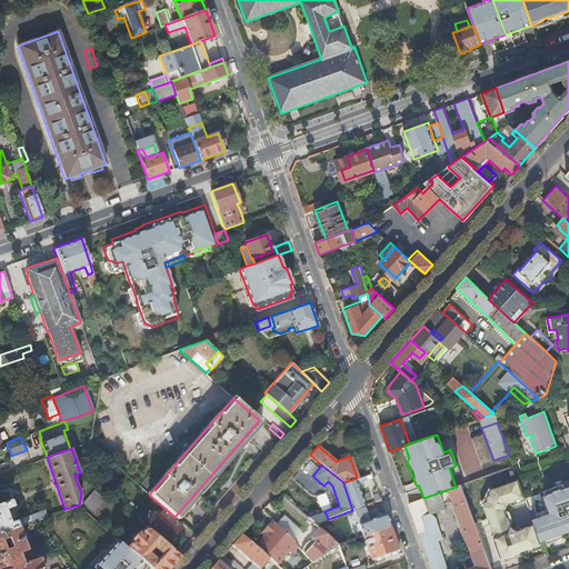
[(355,510),(363,507),(355,483),(365,479),(363,475),(357,478),(343,482),(343,483),(352,510),(355,510)]
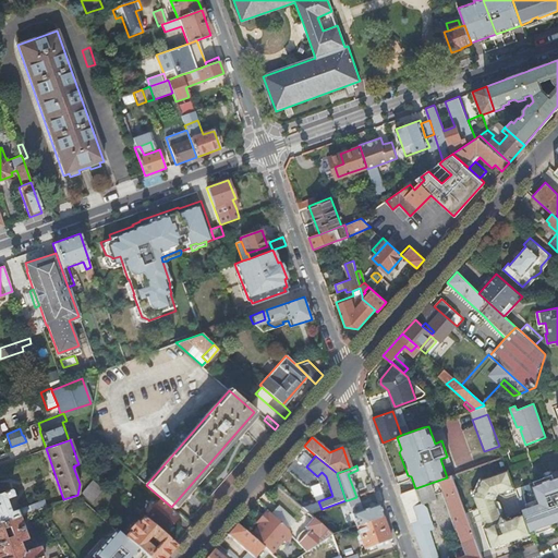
[(524,516),(506,522),(504,523),(497,520),(490,502),(494,496),(495,495),(514,488),(508,470),(481,480),(473,497),(484,528),(481,529),(489,552),(532,536),(531,532),(524,516)]
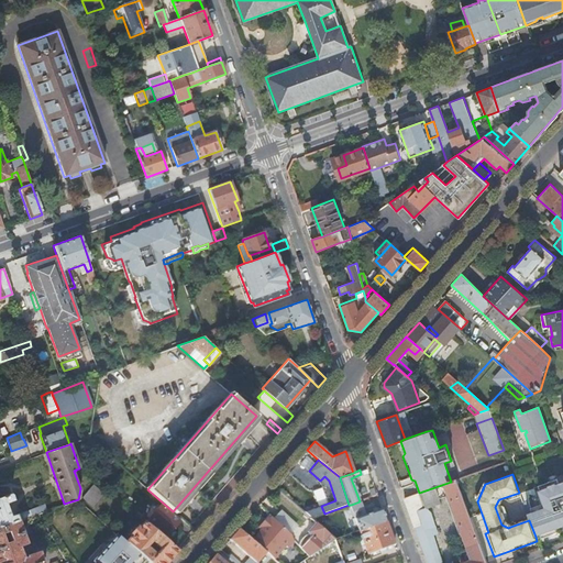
[(562,478),(562,477),(533,487),(537,496),(530,499),(530,500),(522,503),(528,515),(529,520),(536,537),(562,526),(562,478)]
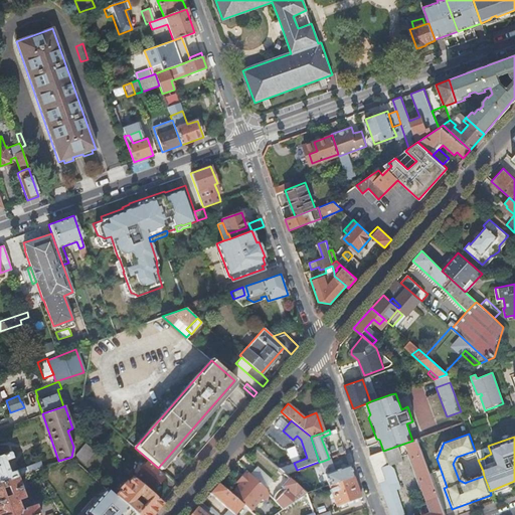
[(427,502),(439,498),(416,439),(412,441),(383,451),(370,456),(391,514),(404,514),(393,482),(398,480),(394,470),(390,464),(403,460),(401,456),(407,454),(419,488),(422,487),(427,502)]
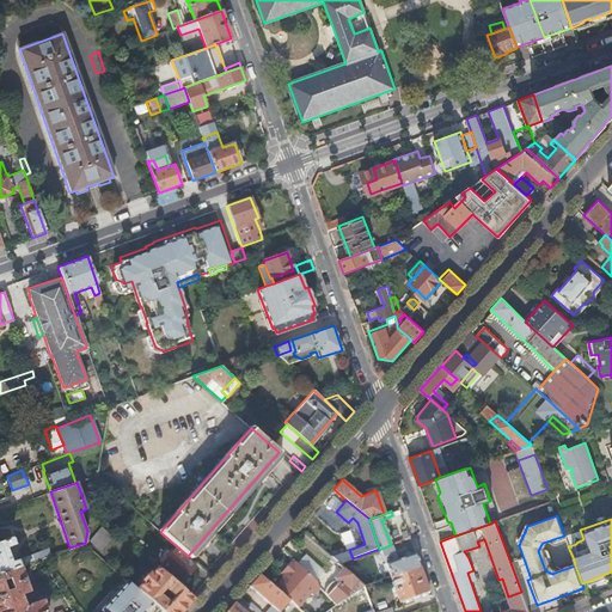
[(114,537),(102,526),(90,540),(102,550),(114,537)]
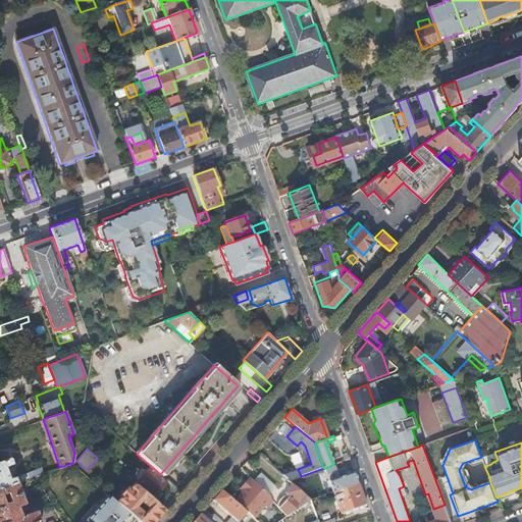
[(340,455),(343,462),(350,459),(347,452),(340,455)]
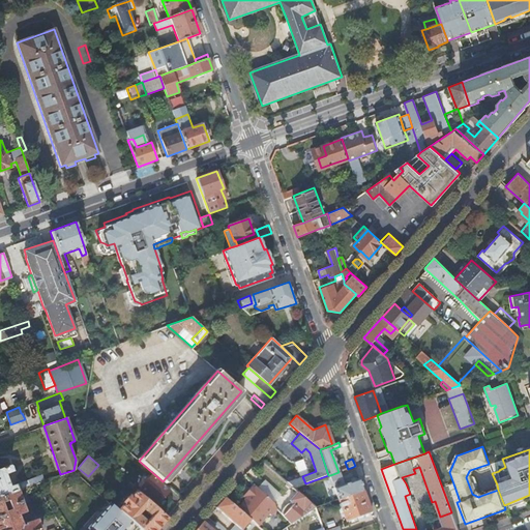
[(290,476),(300,472),(302,472),(299,463),(287,467),(290,476)]
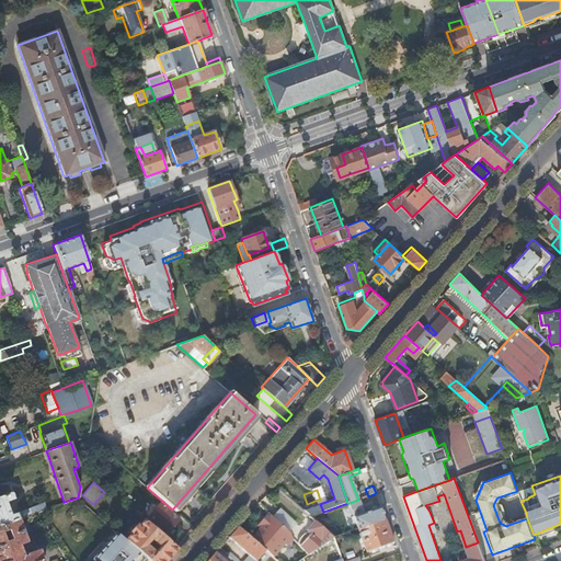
[(505,501),(519,495),(517,491),(497,497),(505,501)]
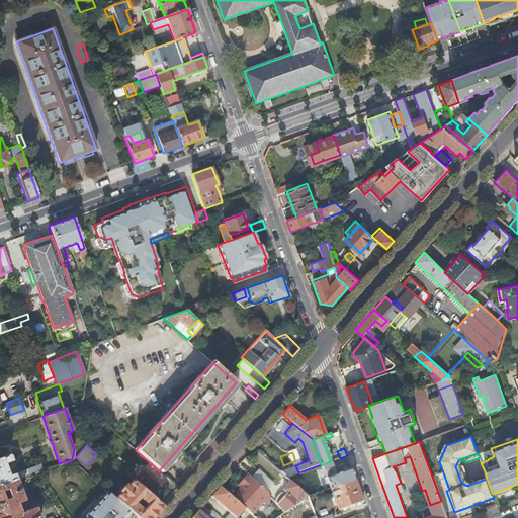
[(6,456),(0,458),(0,485),(14,481),(13,476),(8,478),(3,463),(10,461),(9,459),(7,459),(6,456)]
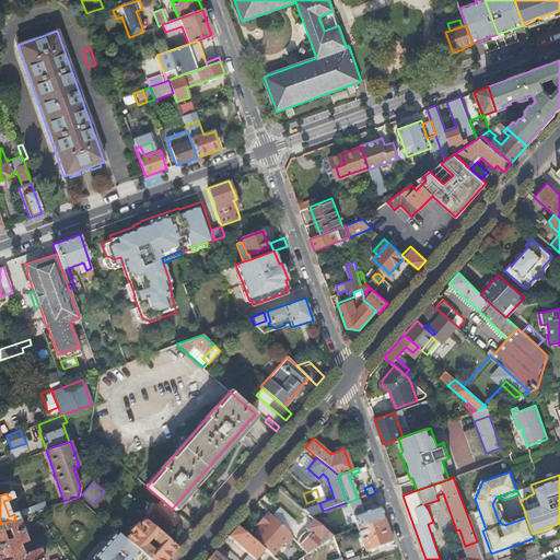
[(308,516),(323,511),(319,503),(317,499),(306,503),(298,506),(308,516)]
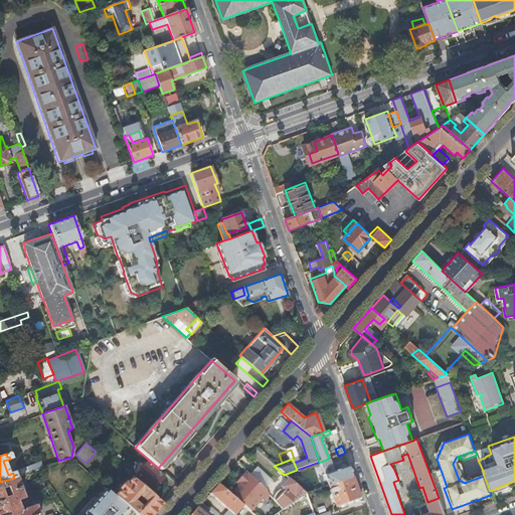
[(34,470),(42,467),(40,462),(18,470),(19,476),(34,470)]
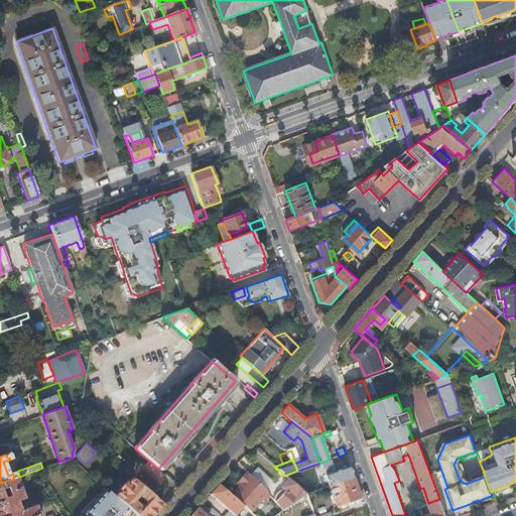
[(138,478),(152,490),(163,478),(149,465),(138,478)]
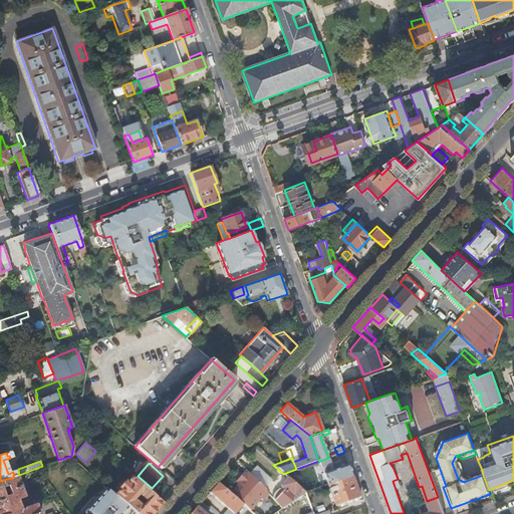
[(352,476),(348,464),(324,473),(323,473),(327,485),(352,476)]
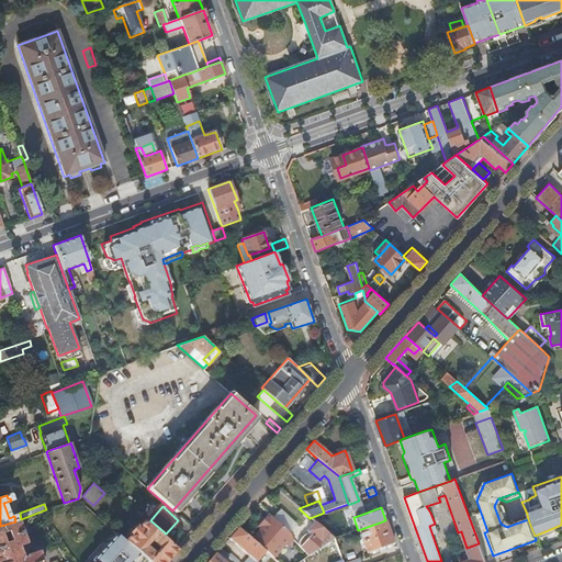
[(280,509),(273,517),(285,529),(293,523),(280,509)]
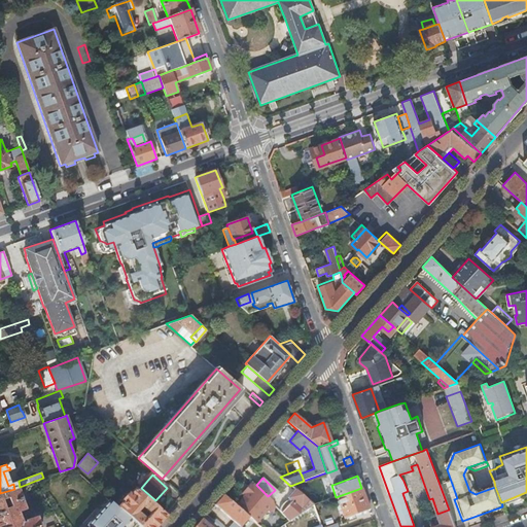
[(256,485),(252,481),(246,488),(248,490),(244,495),(235,505),(245,514),(248,517),(255,524),(267,512),(269,513),(275,507),(273,501),(271,499),(268,496),(256,485)]
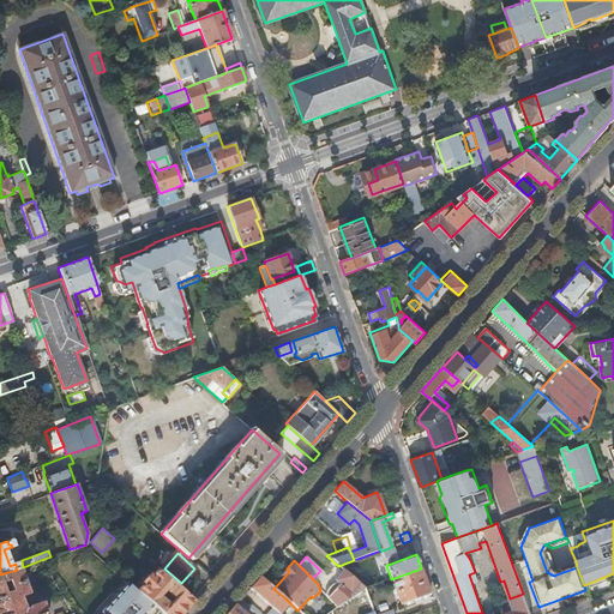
[(577,567),(576,561),(560,567),(557,575),(577,567)]
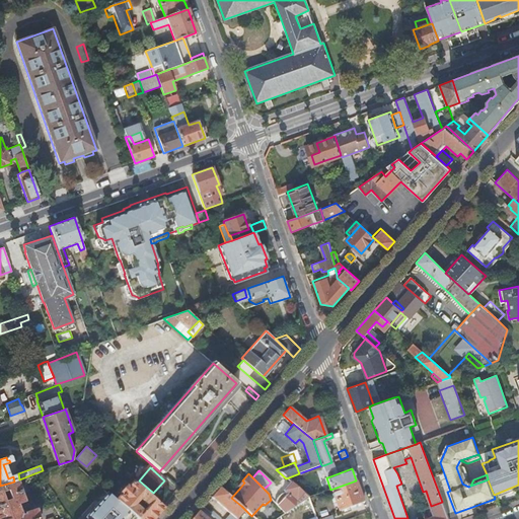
[(14,482),(0,486),(0,518),(38,518),(33,509),(22,513),(23,515),(21,515),(20,512),(18,512),(15,505),(23,503),(15,480),(14,482)]
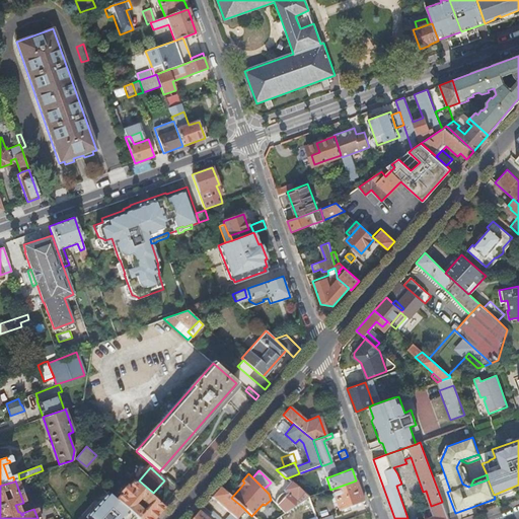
[(136,518),(151,518),(162,507),(150,497),(136,484),(133,480),(127,488),(125,486),(119,493),(121,495),(116,501),(133,516),(136,518)]
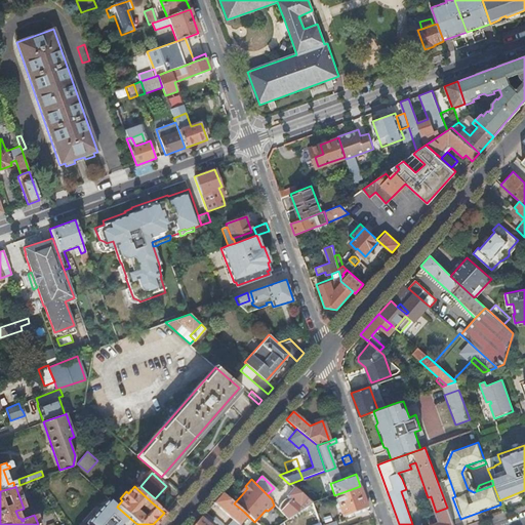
[(137,489),(152,502),(155,498),(140,486),(137,489)]
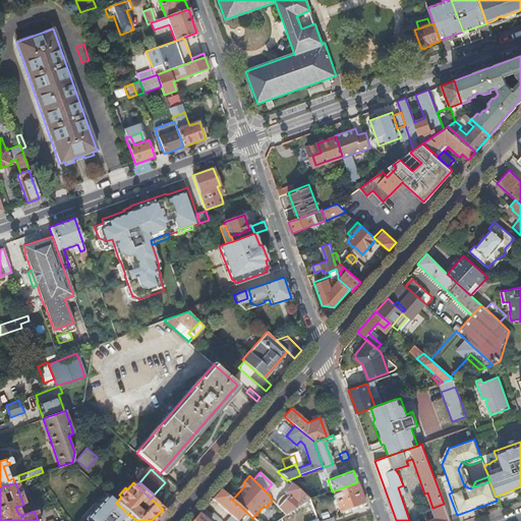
[(309,500),(290,482),(283,491),(285,494),(284,495),(282,495),(280,497),(279,498),(278,499),(277,502),(276,503),(276,506),(285,516),(309,500)]
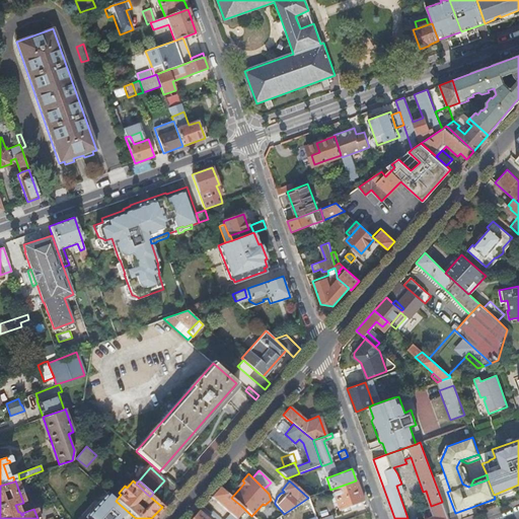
[(356,480),(330,490),(322,493),(323,497),(331,494),(339,511),(364,502),(356,480)]
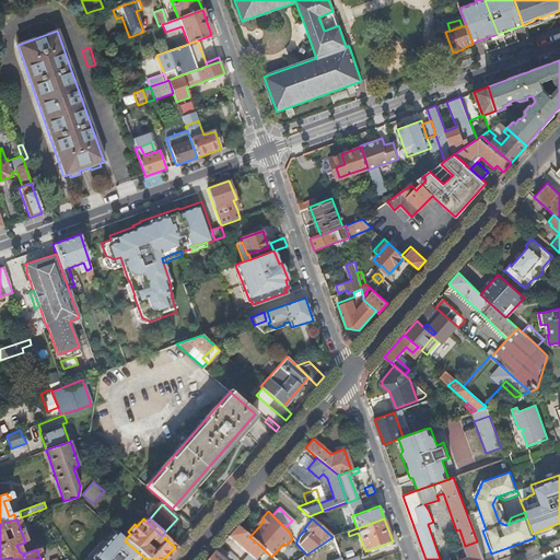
[(249,537),(237,525),(228,536),(254,559),(264,549),(260,546),(249,537)]
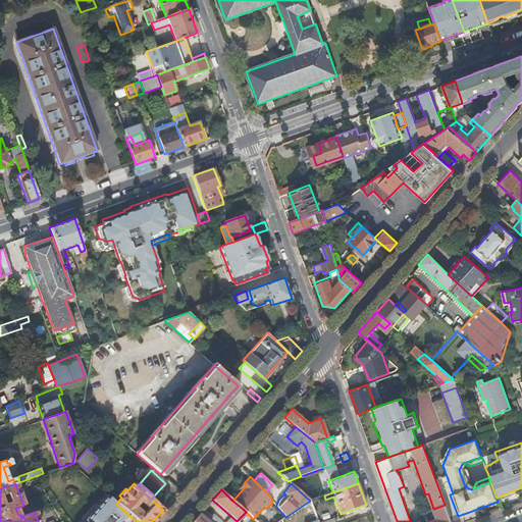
[(129,521),(134,519),(116,504),(107,496),(86,520),(87,521),(129,521)]
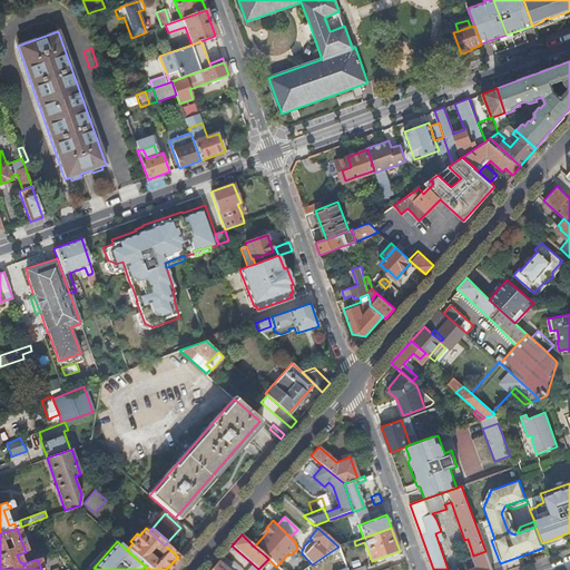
[(346,569),(338,547),(312,564),(303,569),(346,569)]
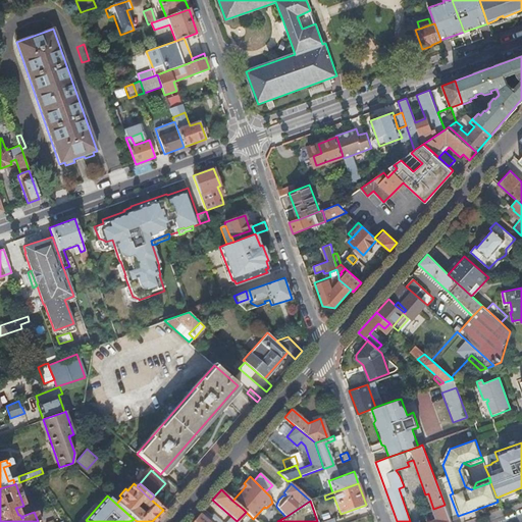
[(451,521),(445,505),(433,509),(437,519),(428,521),(451,521)]
